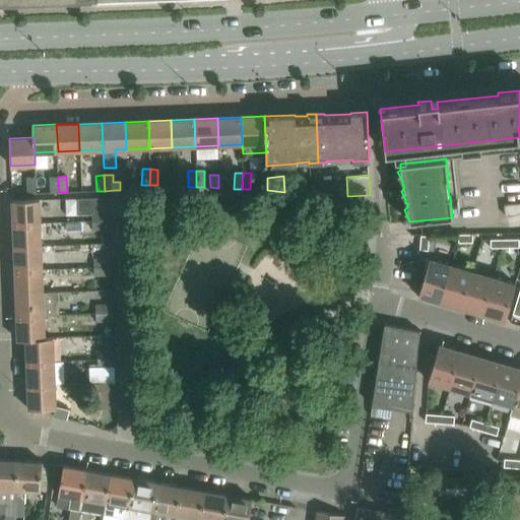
[(37,177),(27,177),(27,193),(37,193),(37,177)]
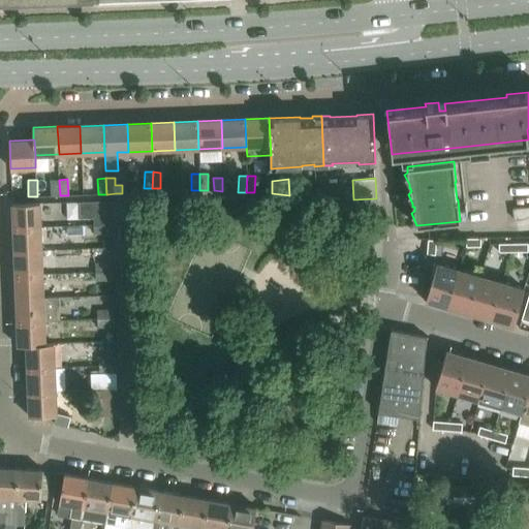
[(51,180),(52,196),(60,195),(59,180),(51,180)]
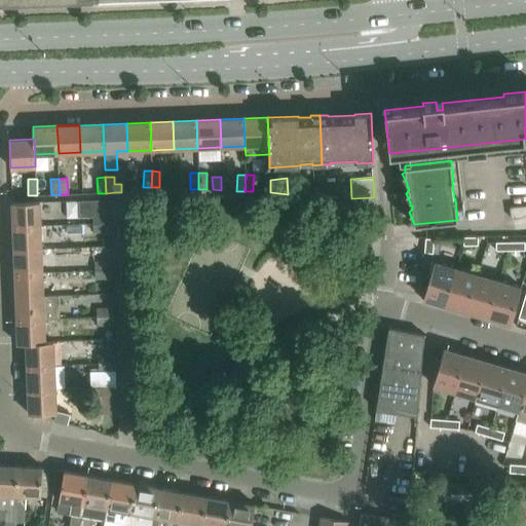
[(92,215),(92,223),(109,223),(109,199),(79,200),(79,215),(92,215)]
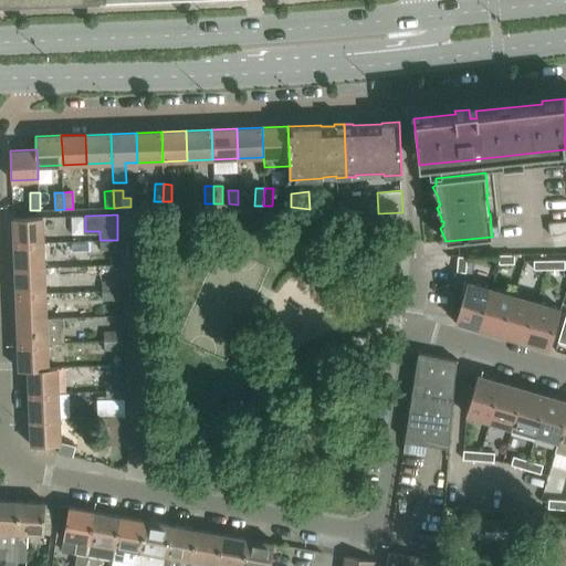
[(13,218),(14,244),(43,243),(42,217),(13,218)]
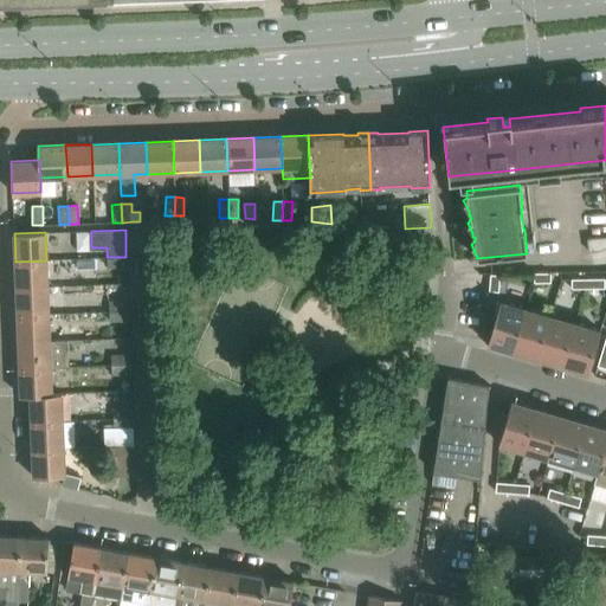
[(588,251),(597,251),(600,250),(603,249),(605,247),(605,246),(605,236),(587,238),(588,251)]
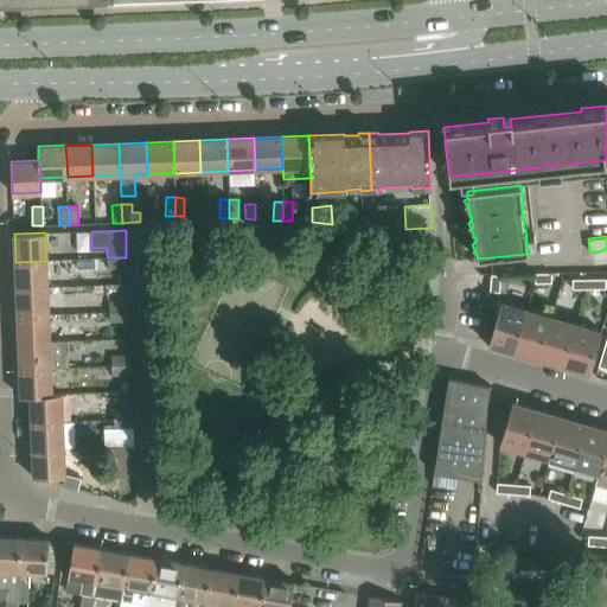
[(127,267),(126,257),(107,257),(108,268),(127,267)]
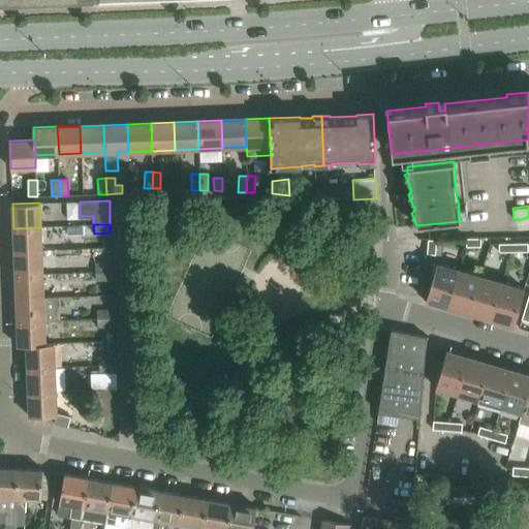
[(13,228),(13,251),(41,250),(40,227),(13,228)]
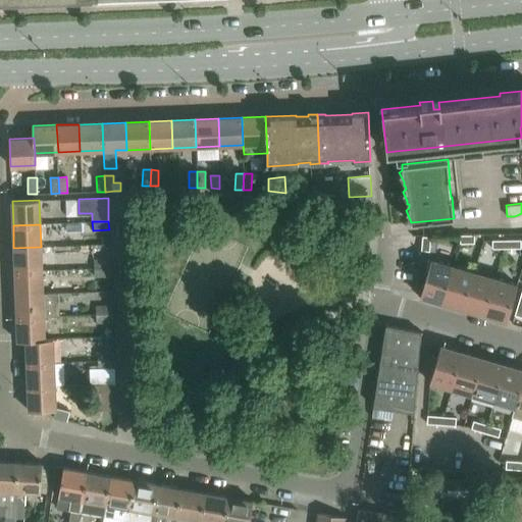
[(474,235),(460,235),(460,244),(474,243),(474,235)]
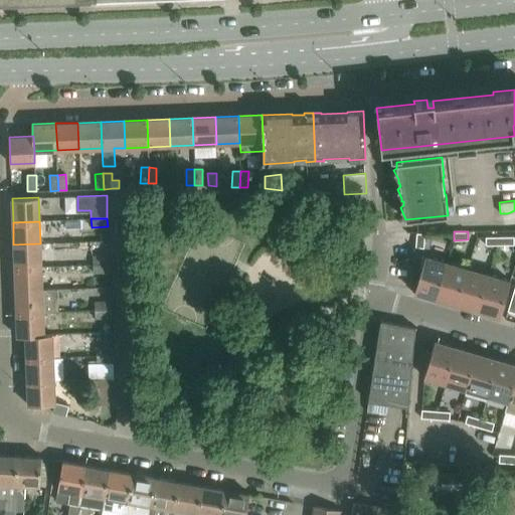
[(424,233),(416,233),(415,247),(423,247),(424,233)]
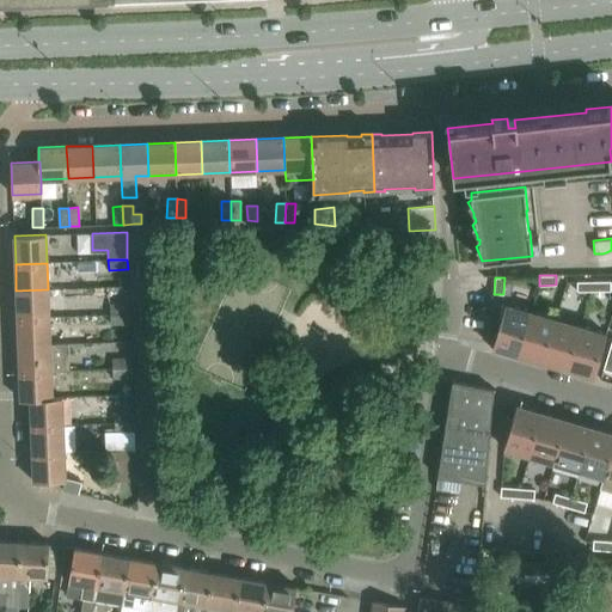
[(577,292),(594,291),(594,281),(577,281),(577,292)]
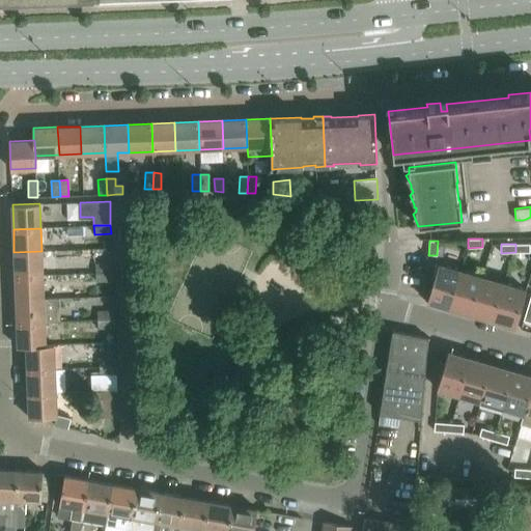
[(530,244),(515,244),(515,252),(530,252),(530,244)]
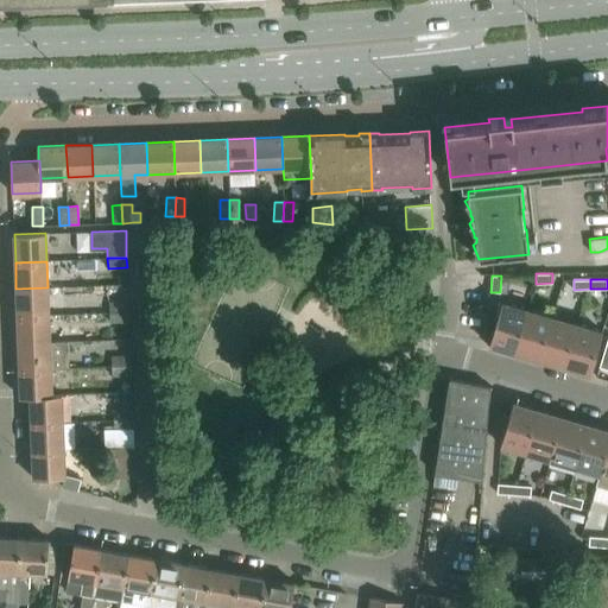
[(48,287),(16,289),(17,317),(49,316),(48,287)]
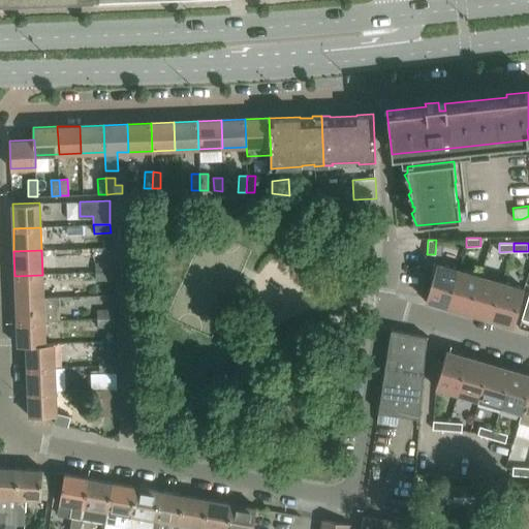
[(95,263),(95,272),(112,271),(112,262),(95,263)]
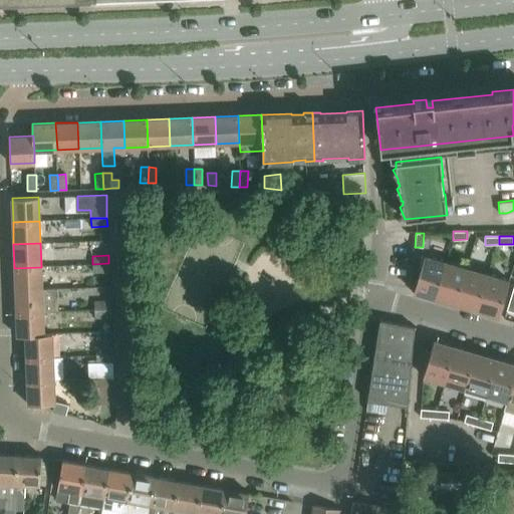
[(414,292),(435,298),(446,261),(425,255),(414,292)]
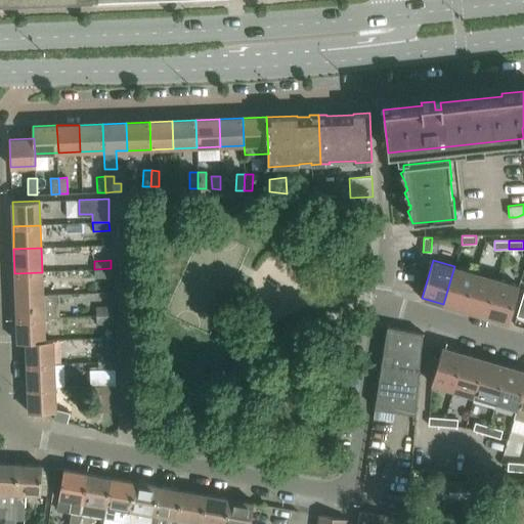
[(443,304),(465,310),(476,273),(454,266),(443,304)]
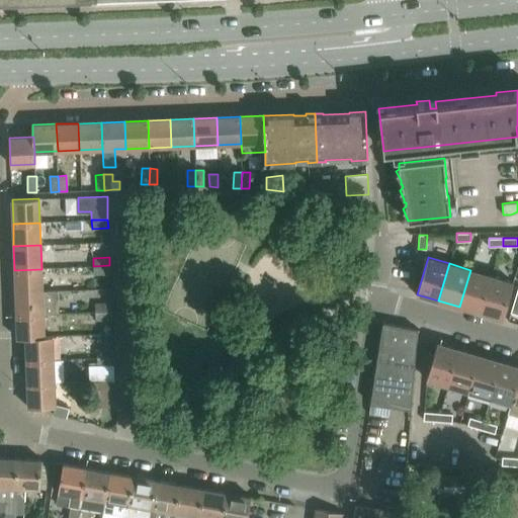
[(93,274),(109,273),(109,265),(93,266),(93,274)]
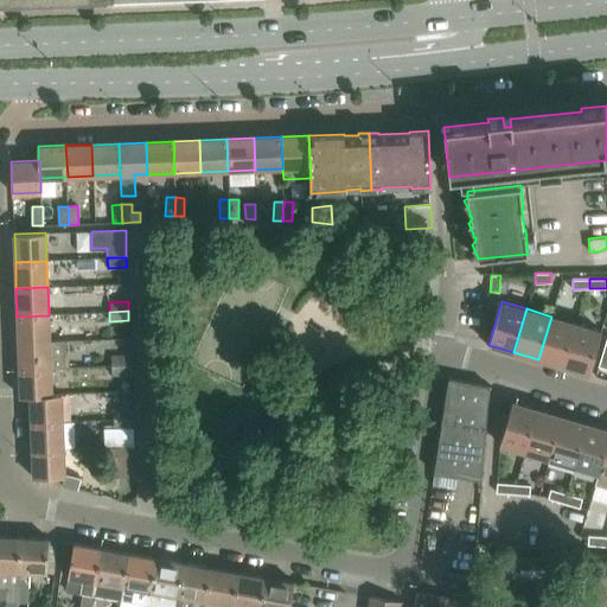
[(49,315),(17,317),(18,343),(50,342),(49,315)]
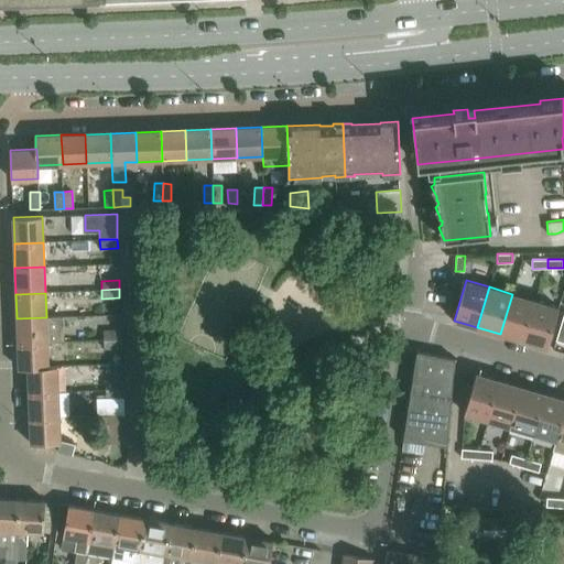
[(500,334),(523,340),(535,301),(512,294),(500,334)]
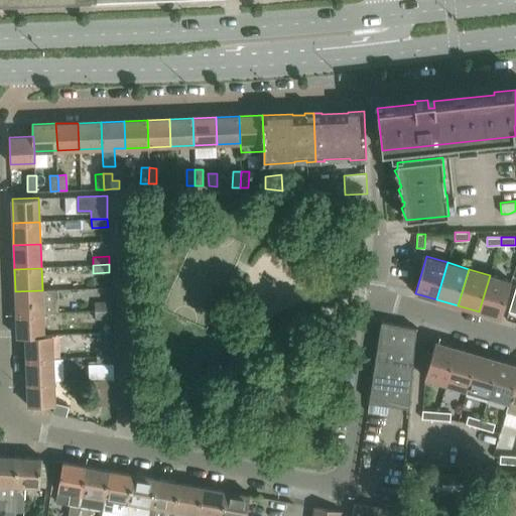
[(479,311),(501,318),(511,281),(490,275),(479,311)]
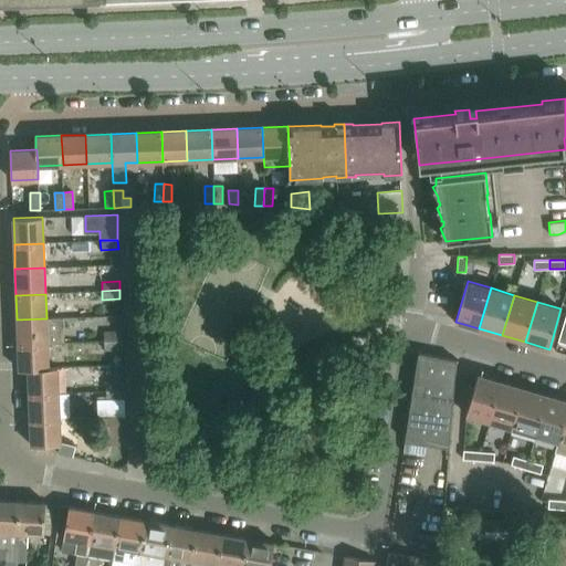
[(18,344),(49,343),(64,343),(63,317),(46,318),(17,320),(18,344)]
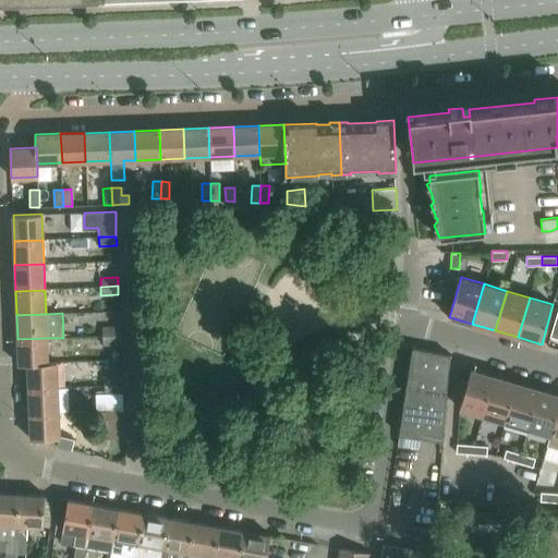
[(102,327),(102,336),(120,336),(120,327),(102,327)]
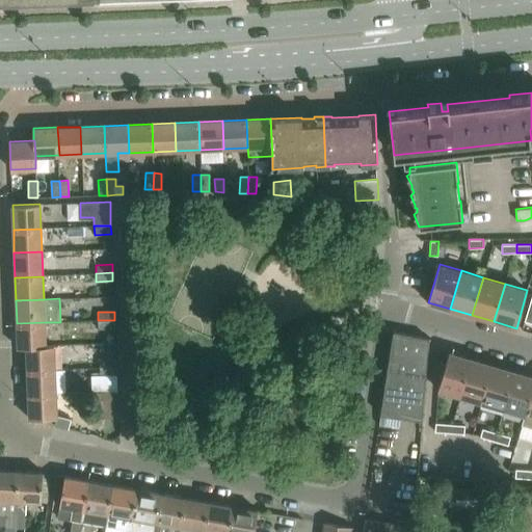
[(114,328),(114,320),(98,320),(98,328),(114,328)]
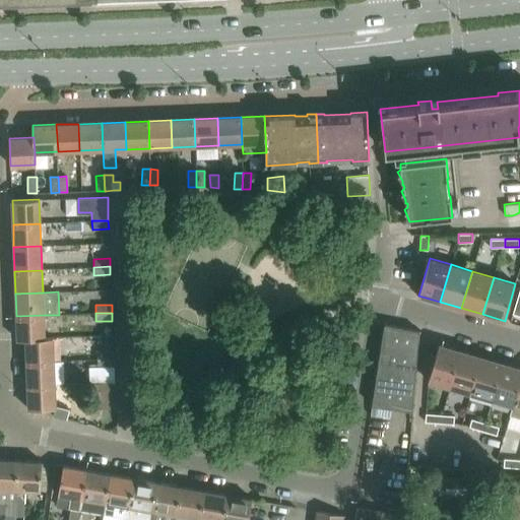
[(46,337),(45,315),(16,316),(17,340),(25,339),(25,338),(46,337)]
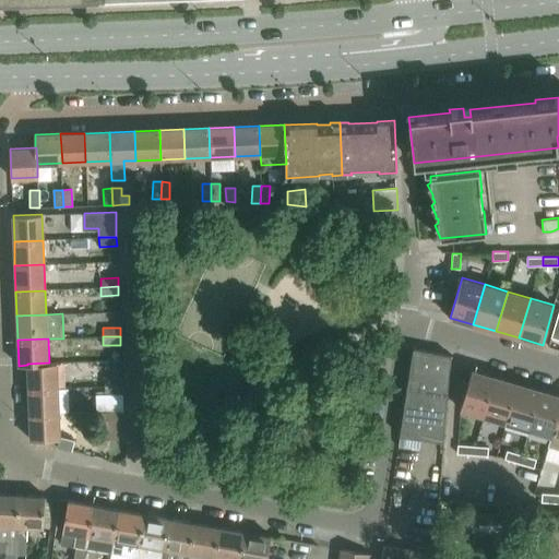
[(400,436),(397,445),(403,445),(419,449),(420,439),(443,442),(451,355),(413,348),(400,436)]
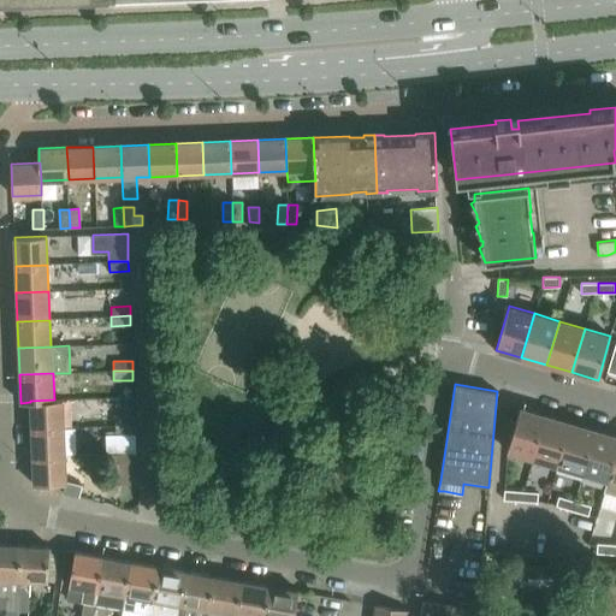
[(30,401),(30,402),(31,428),(65,427),(64,400),(54,400),(30,401)]
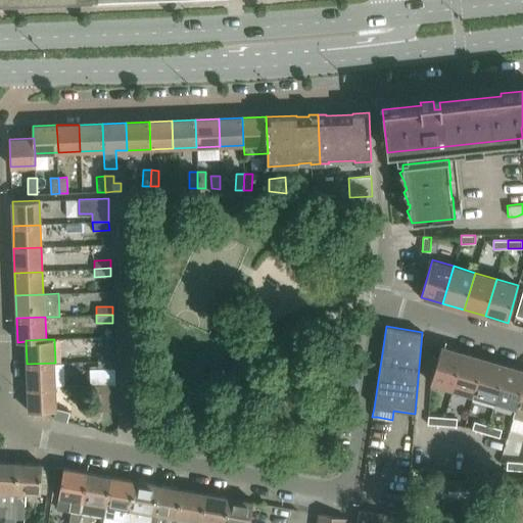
[(441,346),(430,383),(452,389),(463,352),(441,346)]
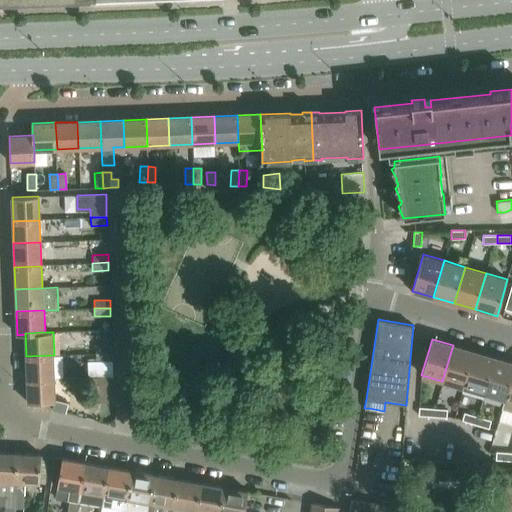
[(96,346),(96,354),(112,353),(112,345),(96,346)]
